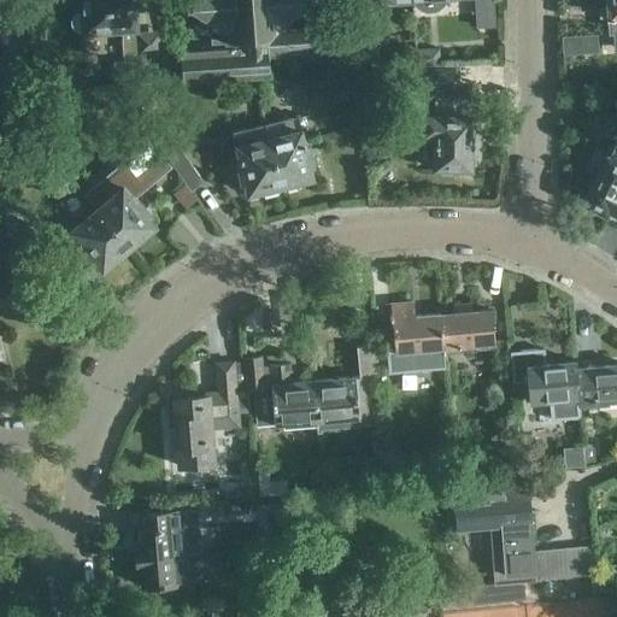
[(81,0),(83,34),(122,30),(124,59),(113,60),(116,84),(145,84),(166,82),(164,53),(134,54),(131,29),(136,29),(134,0),(81,0)]
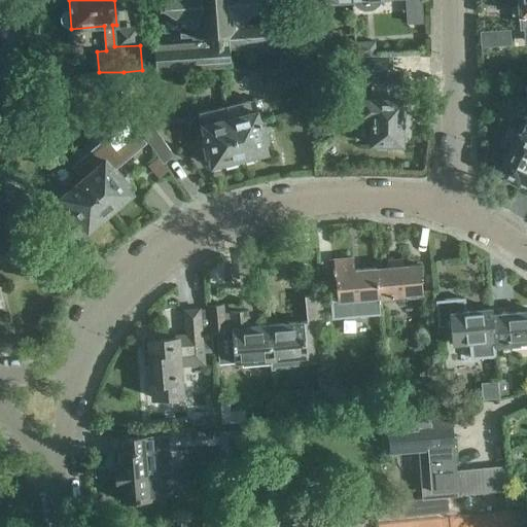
[(159,1),(159,4),(159,6),(162,41),(153,41),(155,69),(216,65),(225,65),(231,64),(230,44),(279,41),(278,23),(237,26),(265,2),(270,1),(270,0),(166,0),(165,1),(159,1)]
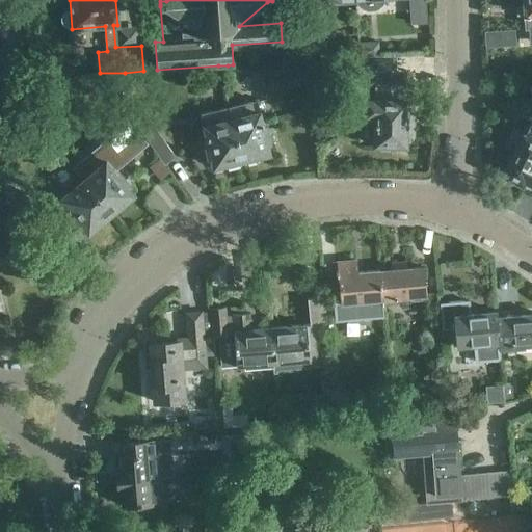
[(410,0),(411,21),(428,20),(427,0),(410,0)]
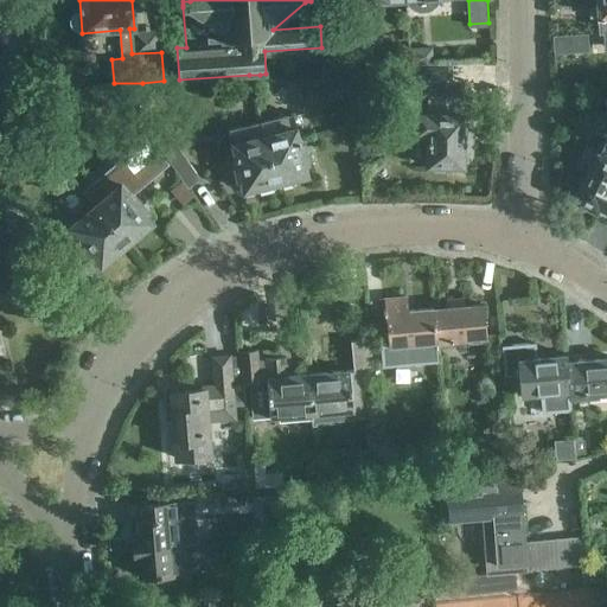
[(572,53),(570,36),(553,36),(554,55),(572,53)]
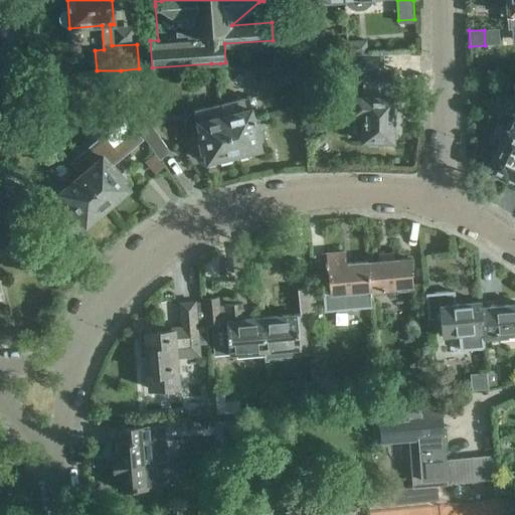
[(363,39),(347,39),(347,49),(363,49),(363,39)]
